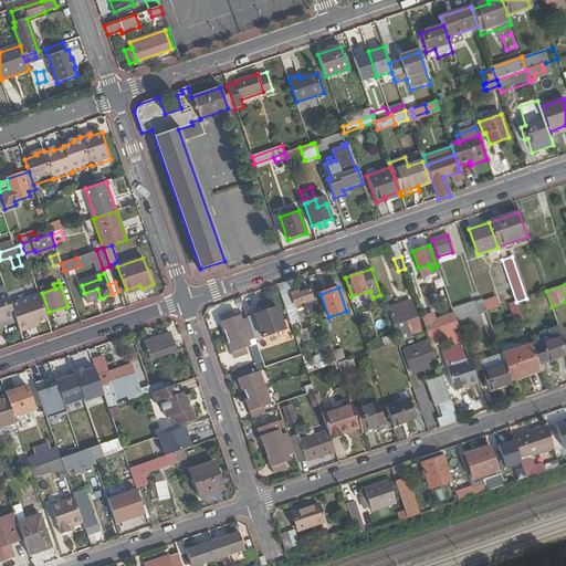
[(313,300),(310,290),(295,295),(294,293),(291,294),(295,305),(313,300)]
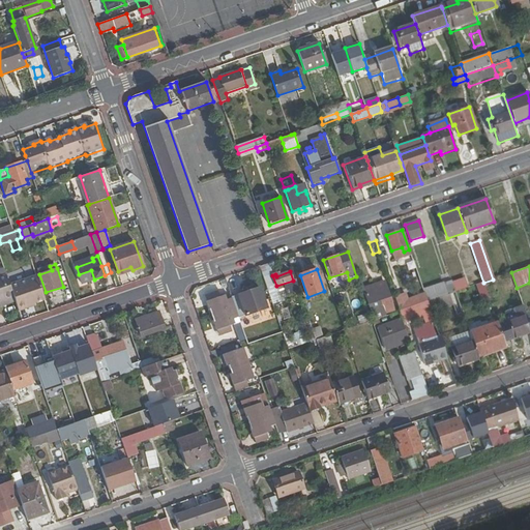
[(0,302),(15,297),(10,285),(6,274),(0,276),(0,302)]
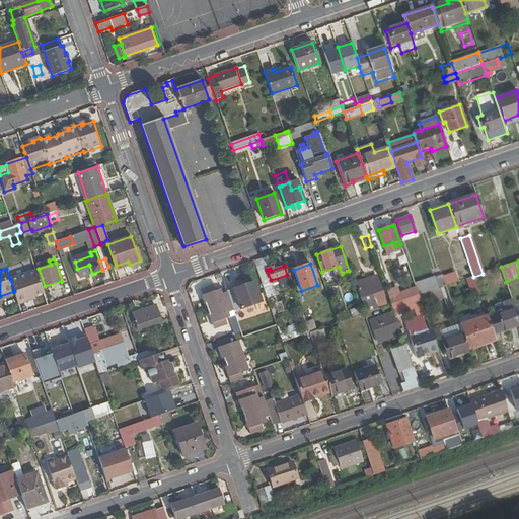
[(45,294),(35,270),(10,279),(14,291),(15,296),(19,305),(30,302),(29,299),(45,294)]
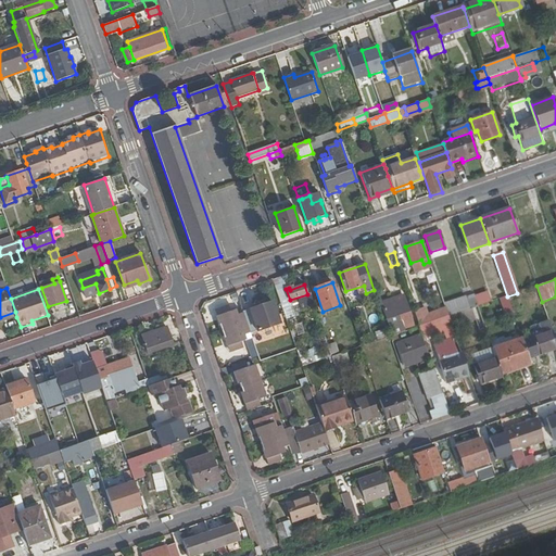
[(487,293),(475,298),(478,306),(490,302),(487,293)]
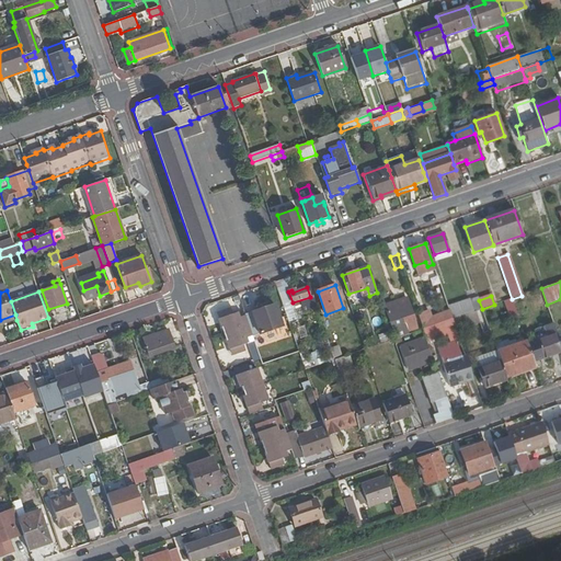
[(469,299),(448,306),(453,319),(474,311),(482,309),(479,300),(479,297),(469,300),(469,299)]
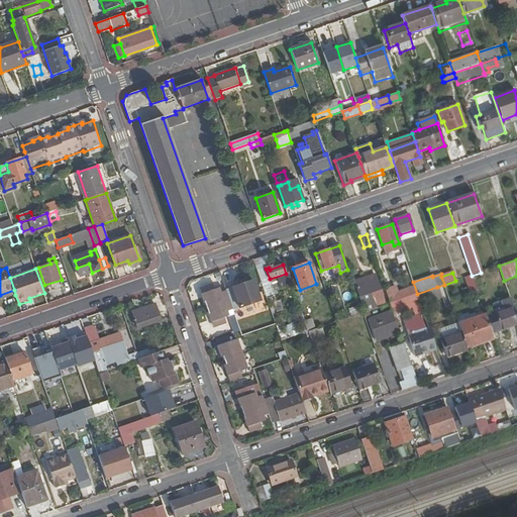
[(384,303),(375,276),(354,282),(365,309),(384,303)]
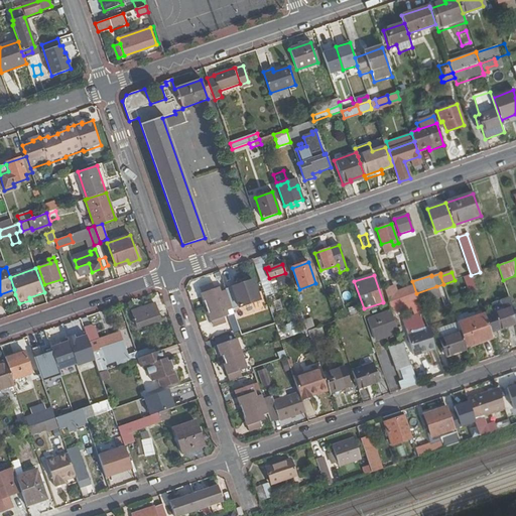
[(260,300),(253,280),(233,287),(240,307),(260,300)]
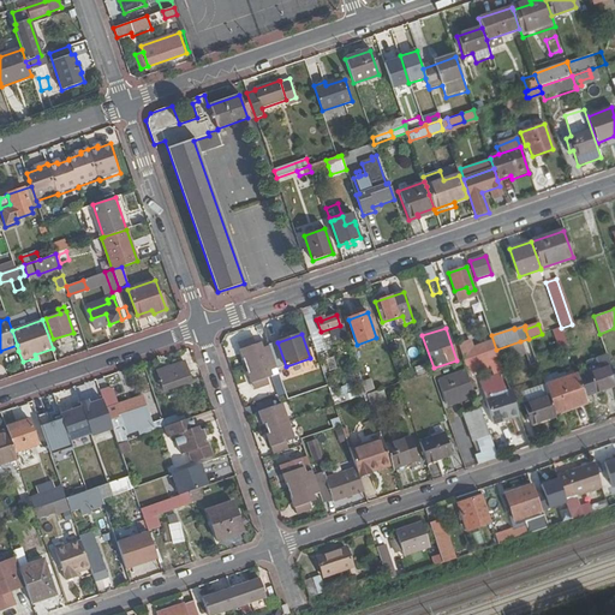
[(242,350),(256,344),(254,336),(239,341),(242,350)]
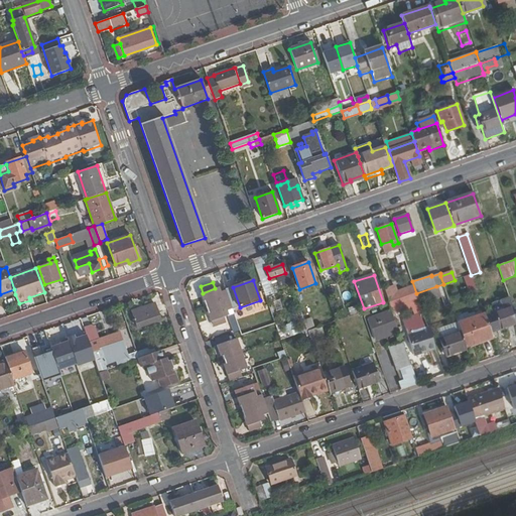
[(389,303),(400,299),(395,286),(385,290),(389,303)]
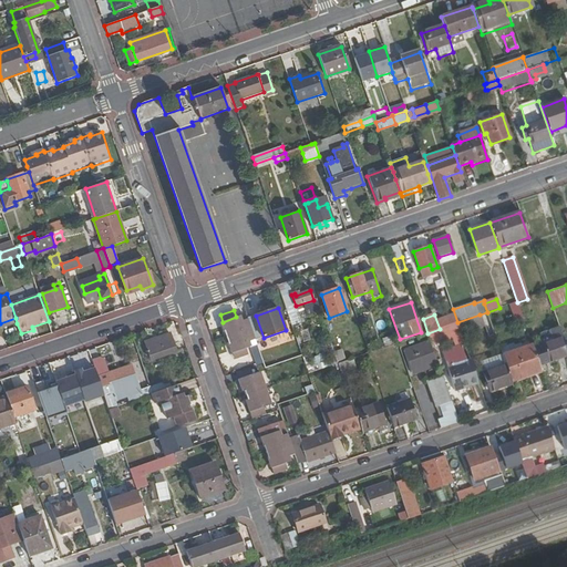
[(480,315),(457,322),(462,333),(484,326),(480,315)]
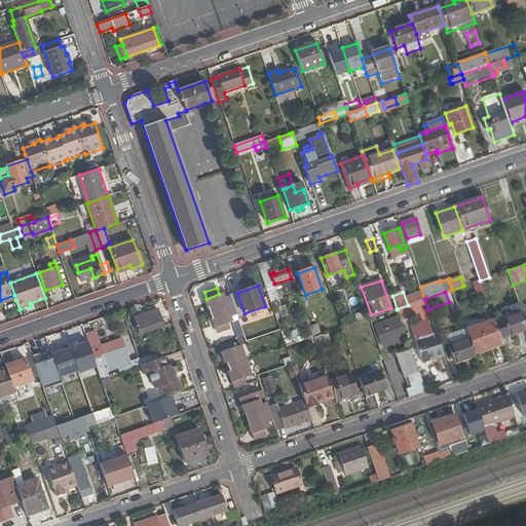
[(236,315),(230,296),(225,297),(224,293),(219,294),(207,299),(216,327),(228,323),(233,321),(232,316),(236,315)]
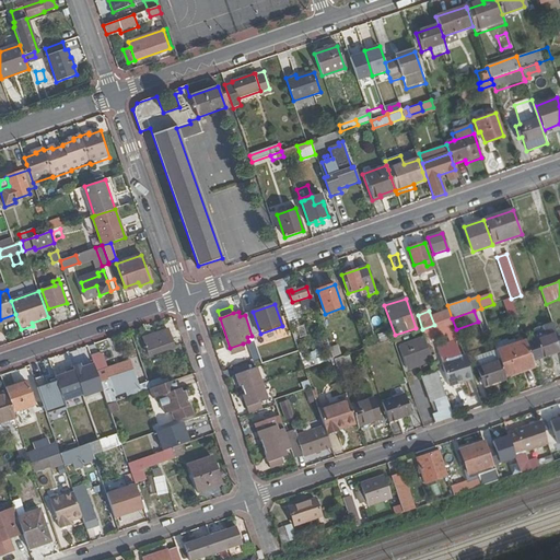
[(0,325),(16,319),(15,314),(0,319),(0,325)]
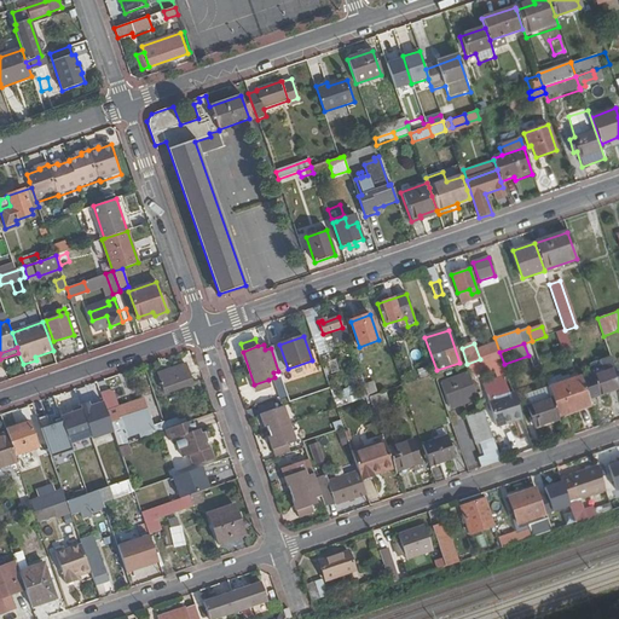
[(589,398),(618,387),(618,380),(615,369),(611,357),(600,360),(605,372),(583,381),(589,398)]
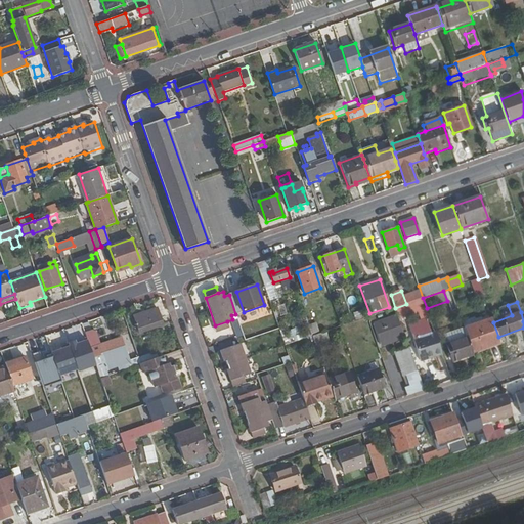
[(140,333),(163,324),(157,308),(134,315),(140,333)]
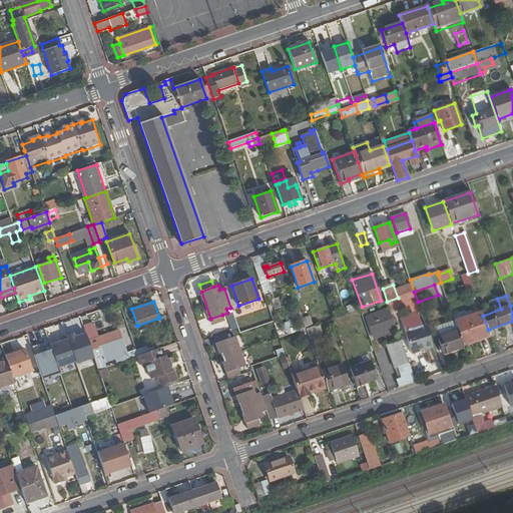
[(360,311),(362,316),(380,310),(379,308),(378,305),(360,311)]
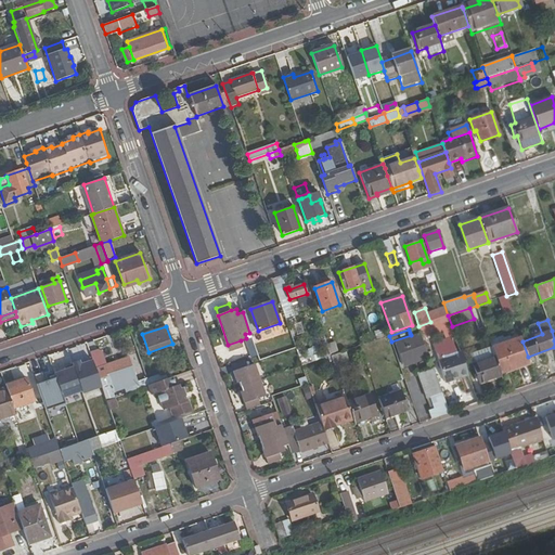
[(414,357),(422,355),(426,352),(421,335),(396,345),(402,365),(412,361),(411,358),(414,357)]
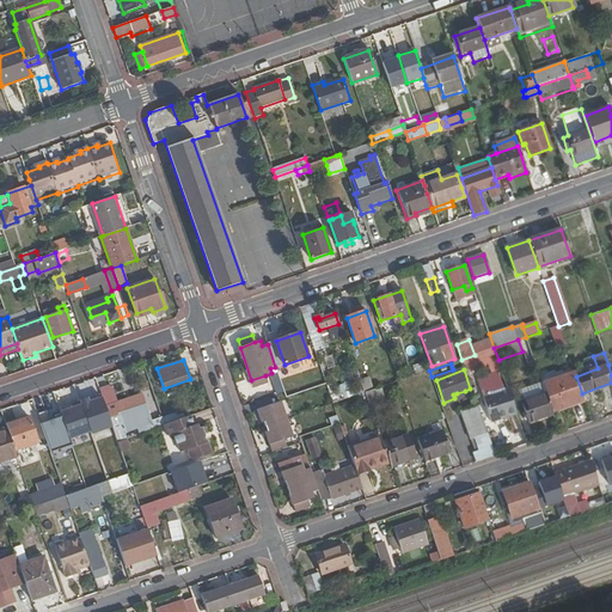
[(554,372),(540,377),(542,383),(543,385),(556,380),(554,372)]
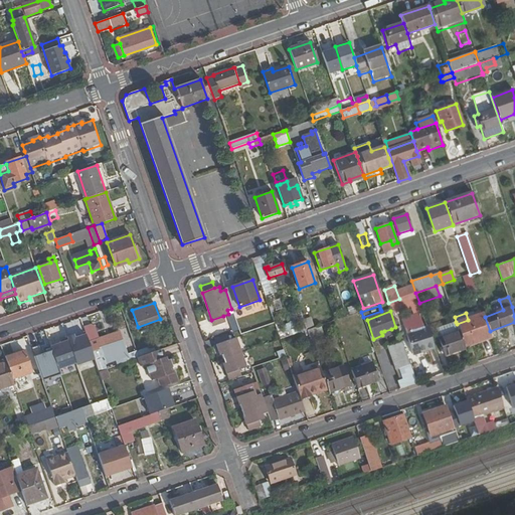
[(484,314),(468,320),(457,324),(460,332),(465,346),(492,337),(490,331),(485,317),(484,314)]
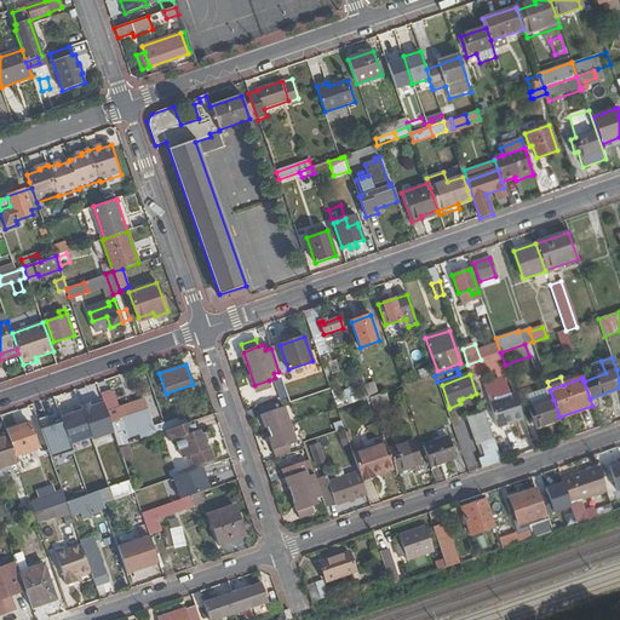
[(271,388),(269,380),(254,385),(257,392),(271,388)]
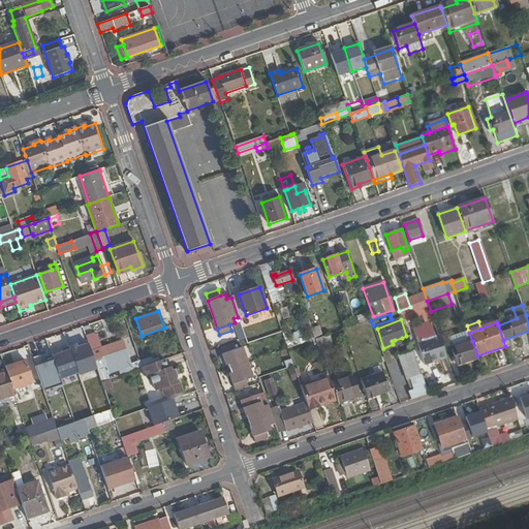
[(312,330),(316,339),(322,337),(319,328),(312,330)]
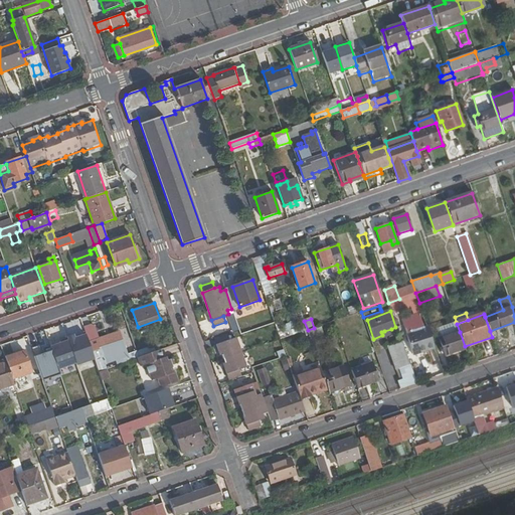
[(275,324),(281,340),(292,336),(291,332),(284,334),(280,322),(275,324)]
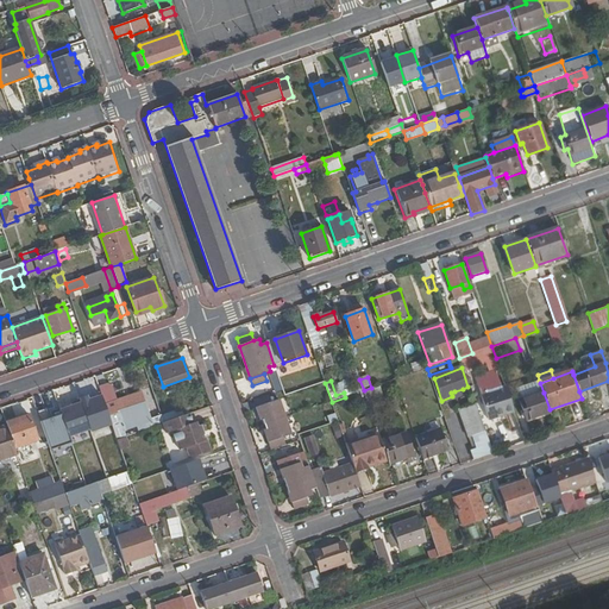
[(540,383),(539,381),(515,389),(520,401),(544,393),(540,383)]
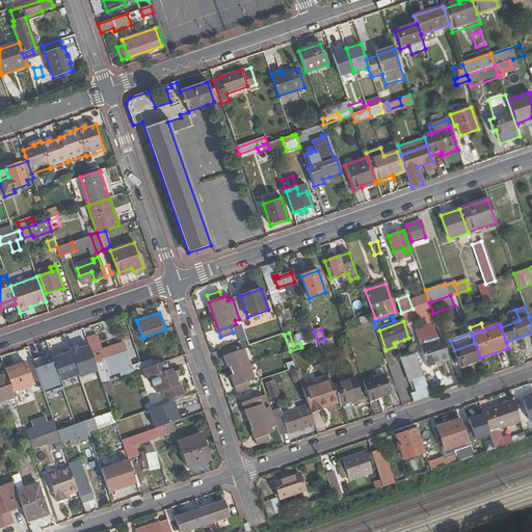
[(319,347),(321,351),(334,346),(330,337),(324,339),(318,341),(319,347)]
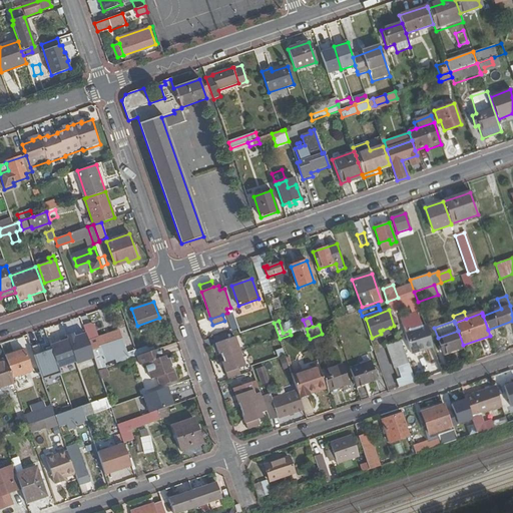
[(434,349),(426,328),(405,335),(413,356),(434,349)]
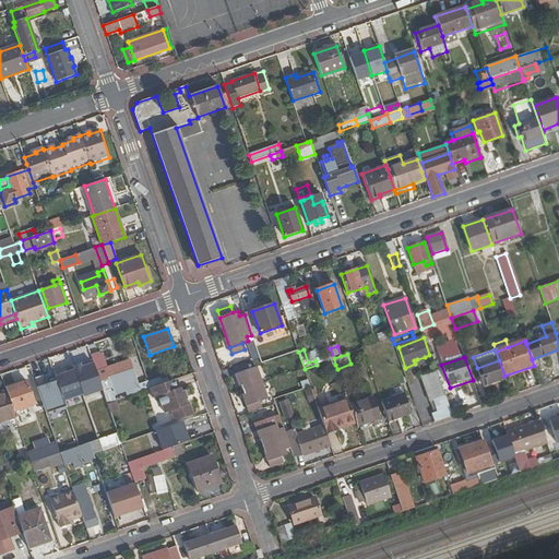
[(111,378),(100,382),(108,404),(116,401),(114,393),(113,392),(119,390),(120,391),(123,390),(125,392),(129,390),(130,395),(140,392),(138,388),(139,387),(135,376),(130,360),(111,367),(115,377),(111,378)]
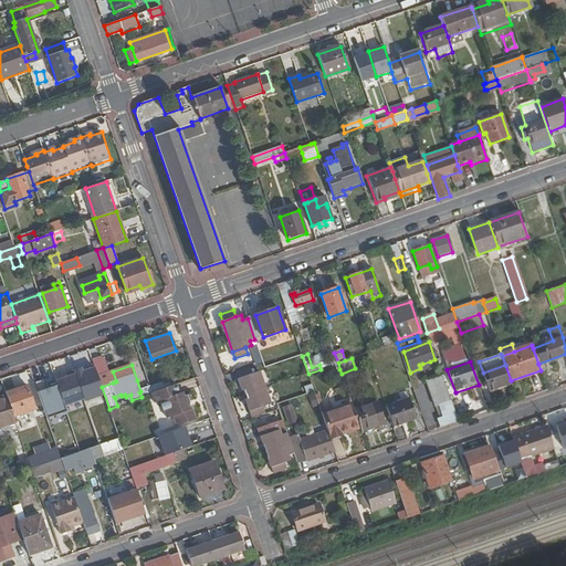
[(505,365),(483,373),(491,396),(513,388),(511,380),(505,365)]
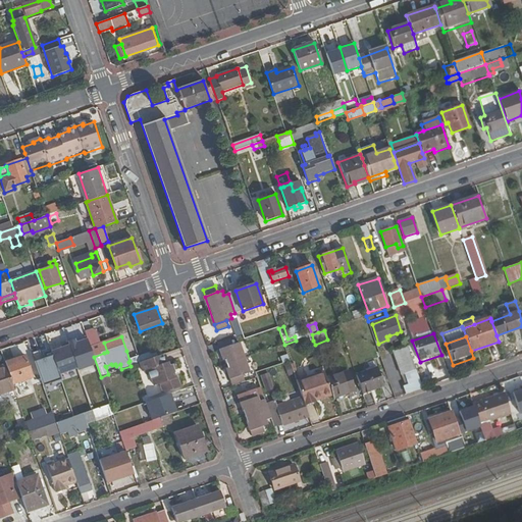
[(87,340),(52,352),(53,355),(60,375),(95,362),(87,340)]
